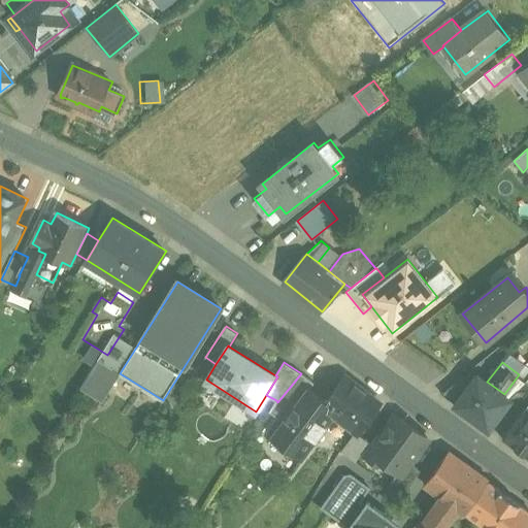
[(301,373),(277,402),(276,400),(270,411),(285,421),(309,388),(310,389),(315,384),(301,373)]
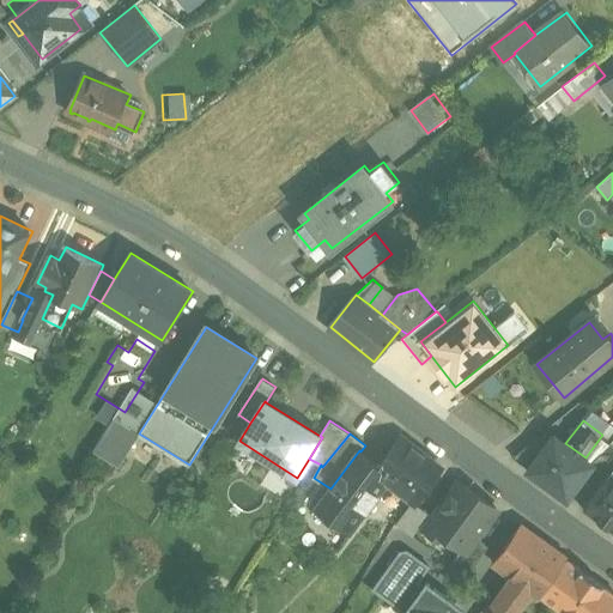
[(565,443),(556,436),(532,469),(568,496),(592,463),(586,457),(565,443)]
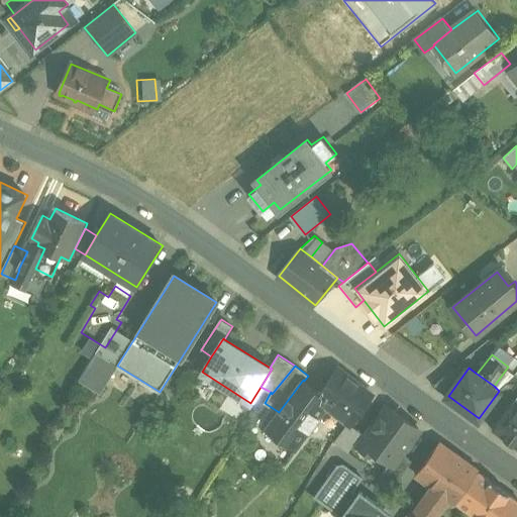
[(349,423),(335,440),(350,451),(365,433),(352,424),(374,395),(338,369),(319,393),(316,397),(317,397),(300,420),(312,429),(329,407),(349,423)]
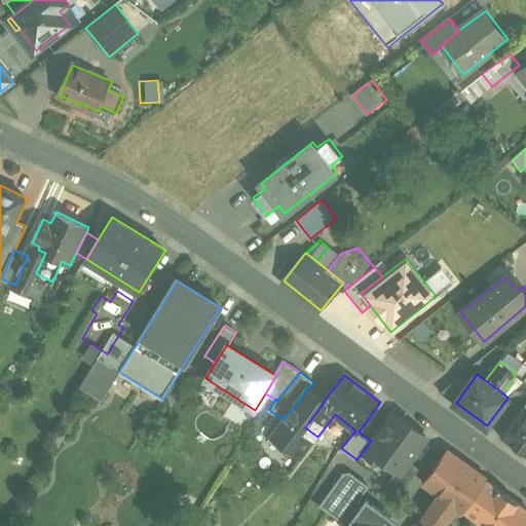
[(284,419),(272,435),(272,436),(269,440),(287,454),(291,449),(302,457),(317,437),(305,427),(323,404),(322,404),(325,400),(309,387),(308,386),(284,419)]
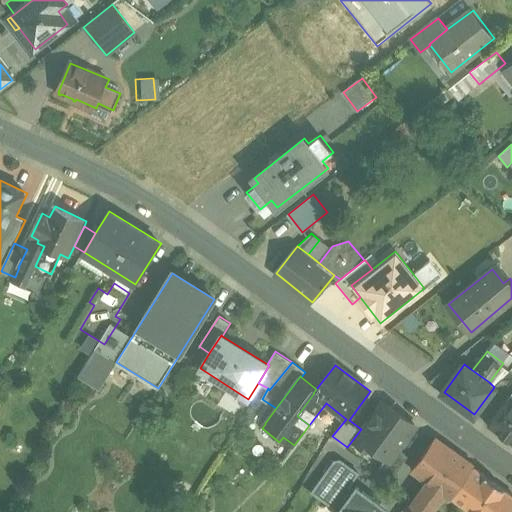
[(511,396),(510,396),(489,425),(511,441),(511,396)]
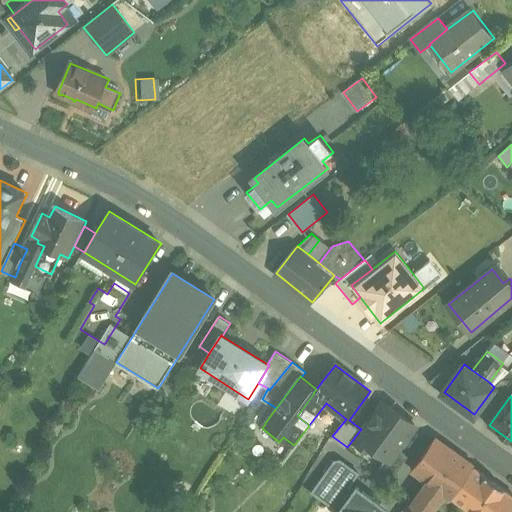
[(417,425),(386,402),(360,438),(387,458),(390,460),(399,448),(417,425)]
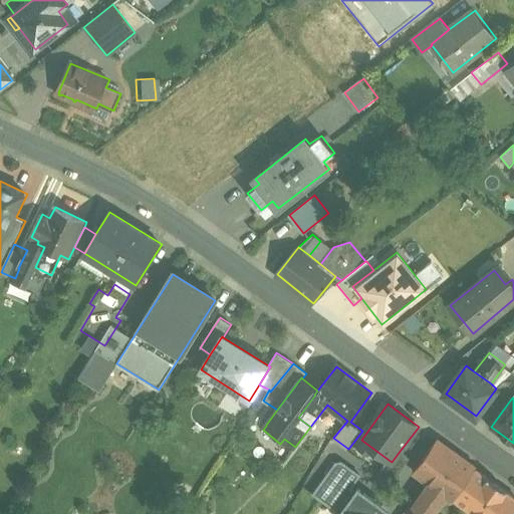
[(476,468),(437,441),(416,471),(430,480),(427,485),(407,512),(410,513),(435,513),(450,494),(455,498),(476,468)]
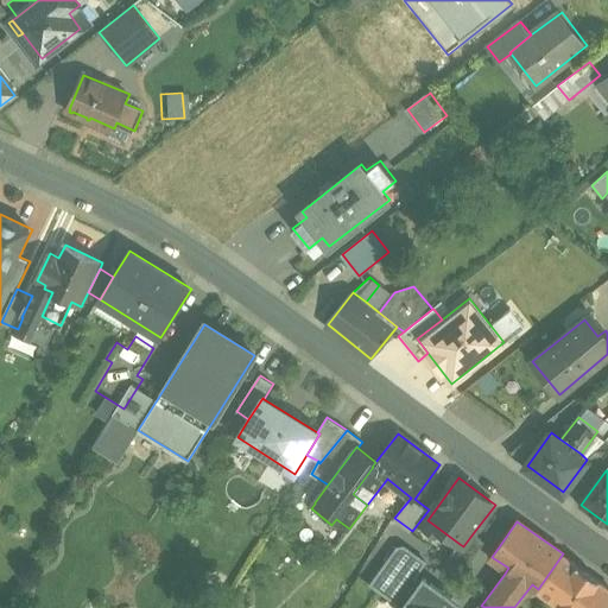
[(474,532),(463,546),(460,544),(448,558),(466,571),(487,540),(474,532)]
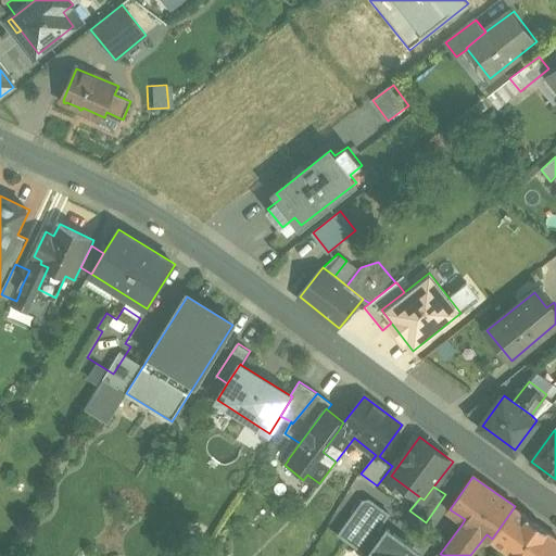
[(390,514),(369,498),(364,501),(356,510),(379,528),(390,514)]
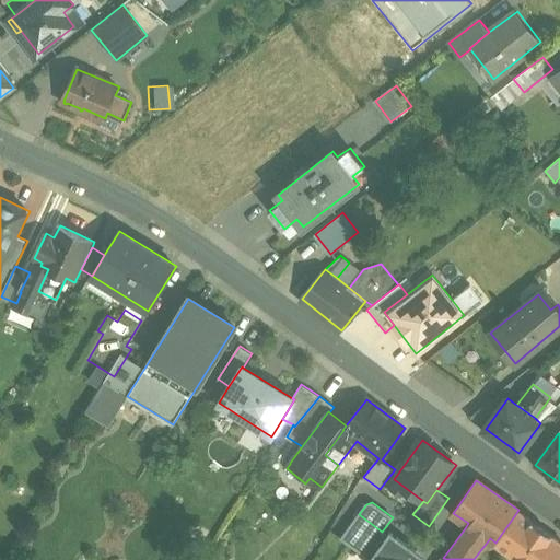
[(555,559),(559,552),(559,539),(518,510),(496,543),(494,544),(515,558),(513,559),(555,559)]
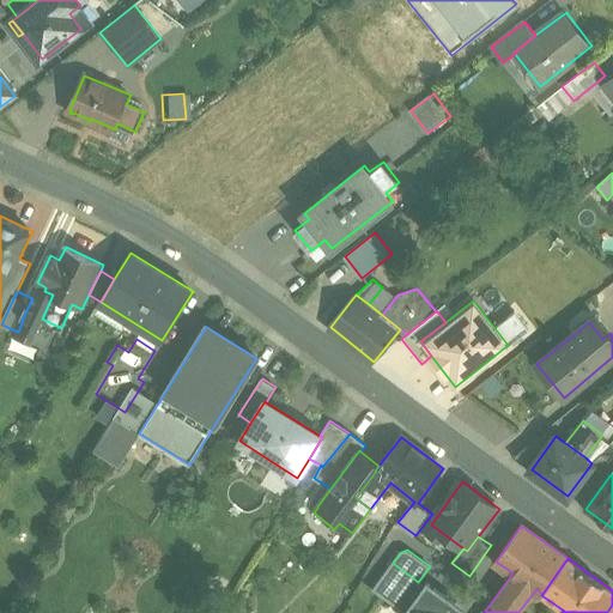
[(374,588),(406,612),(424,587),(418,582),(393,563),(374,588)]
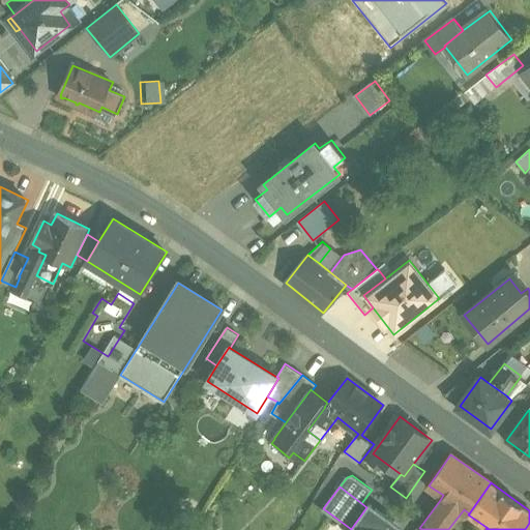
[(351,529),(349,529),(399,529),(402,527),(370,503),(366,507),(351,529)]
